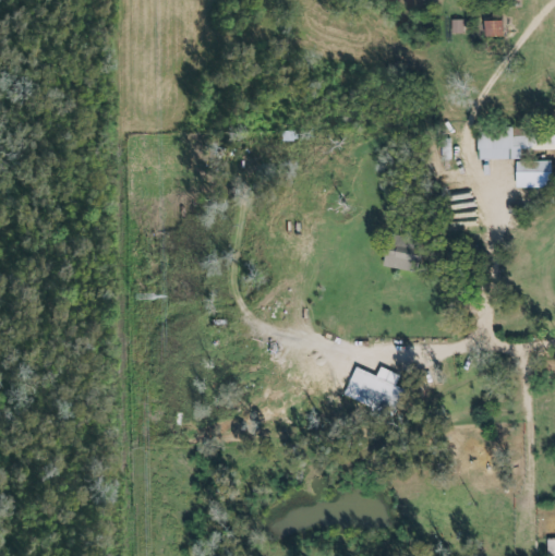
[(450,33),(461,32),(460,19),(449,20),(450,33)]
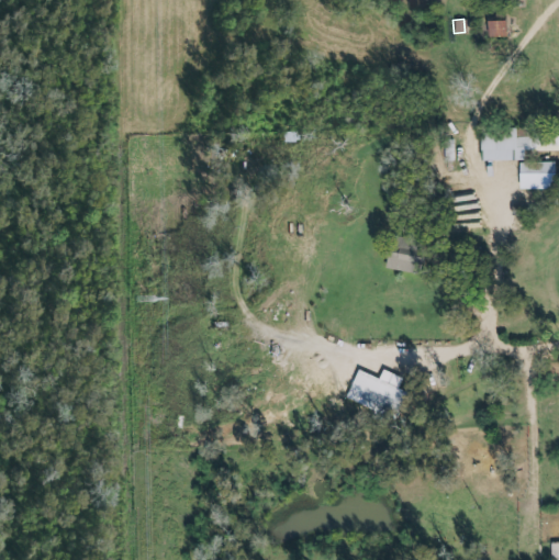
[(510,21),(491,20),(491,36),(510,36),(510,21)]
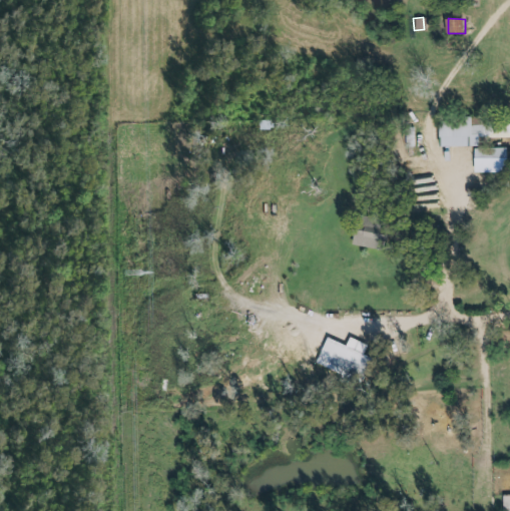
[(441,147),(483,145),(483,137),(495,137),(495,124),(489,124),(489,117),(440,118),(441,147)]
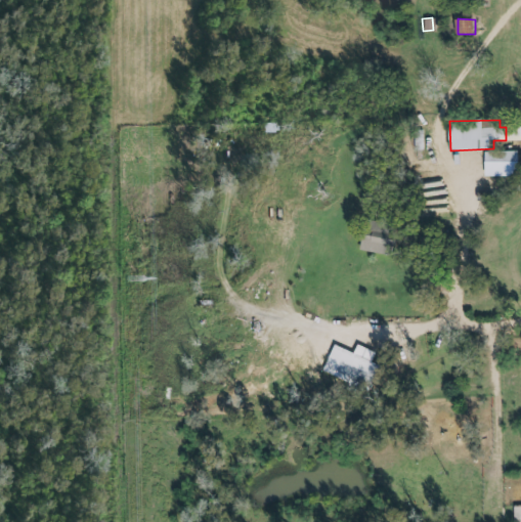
[(260,123),(261,132),(275,131),(274,122),(260,123)]
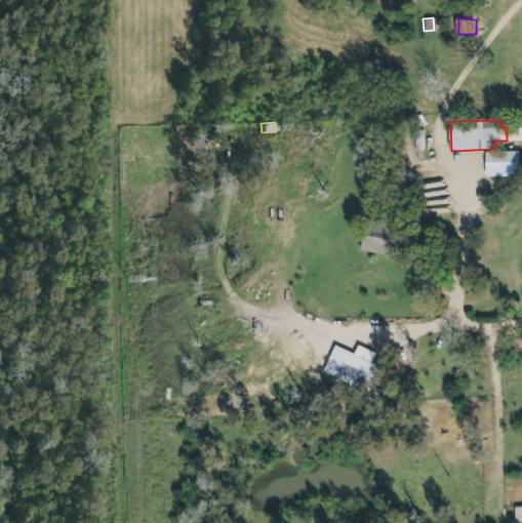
[(518,152),(485,151),(485,175),(518,176),(518,152)]
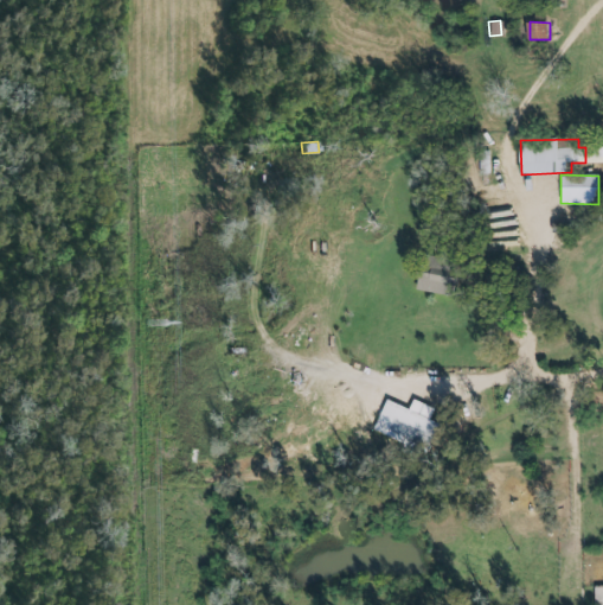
[(430,271),(422,268),(417,288),(447,295),(455,262),(434,258),(430,271)]
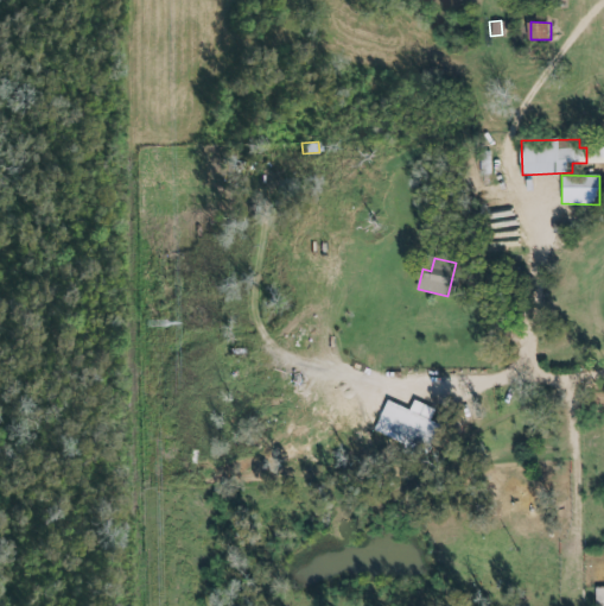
[(436,409),(414,401),(411,409),(386,399),(374,430),(428,452),(439,424),(431,421),(436,409)]
